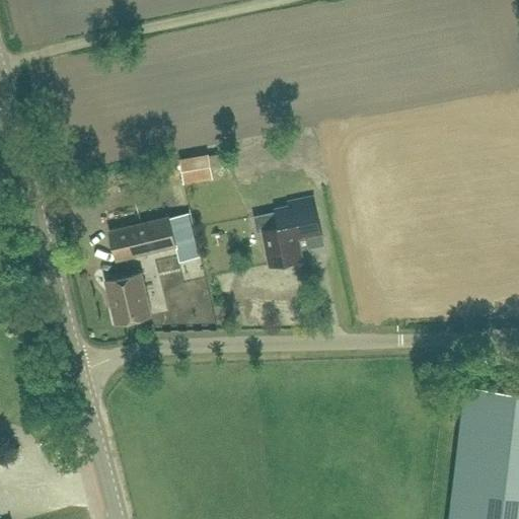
[(207,154),(179,158),(183,183),(211,179),(207,154)]
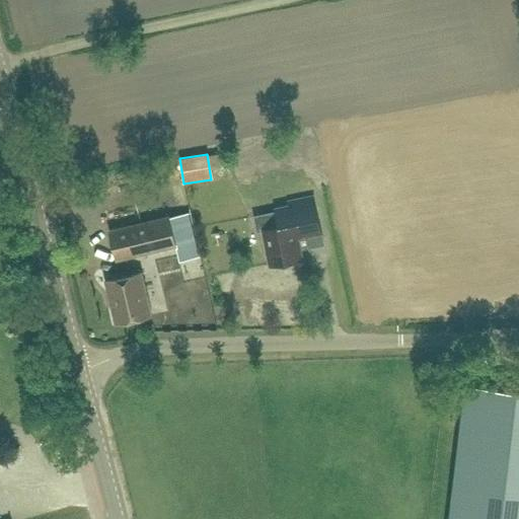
[(270,265),(302,258),(295,226),(319,220),(313,195),(288,201),(289,206),(275,209),(275,212),(254,216),(257,232),(263,231),(270,265)]
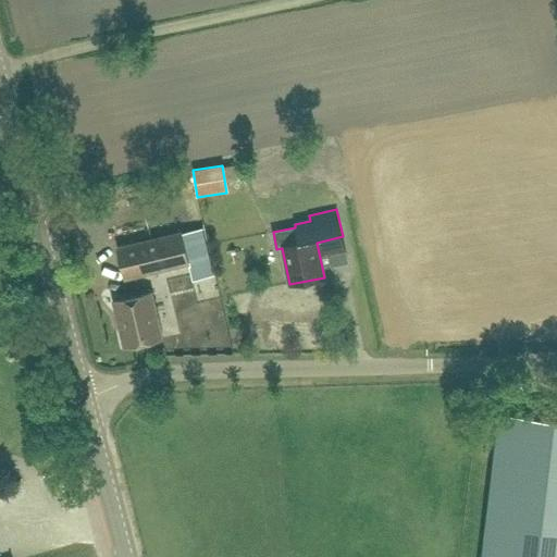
[(199,226),(178,232),(186,258),(192,257),(202,254),(206,254),(199,226)]
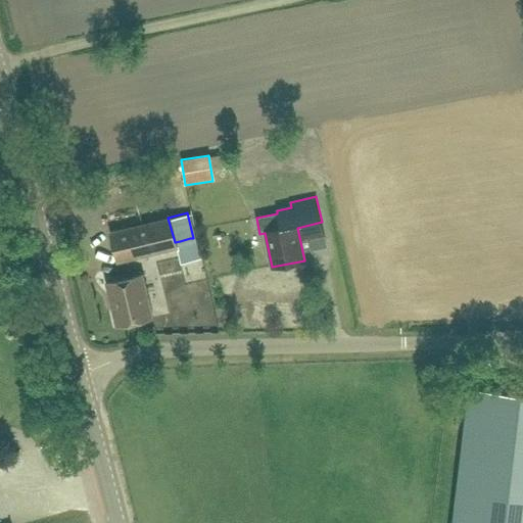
[(115,262),(176,246),(175,242),(168,218),(168,217),(108,232),(115,262)]
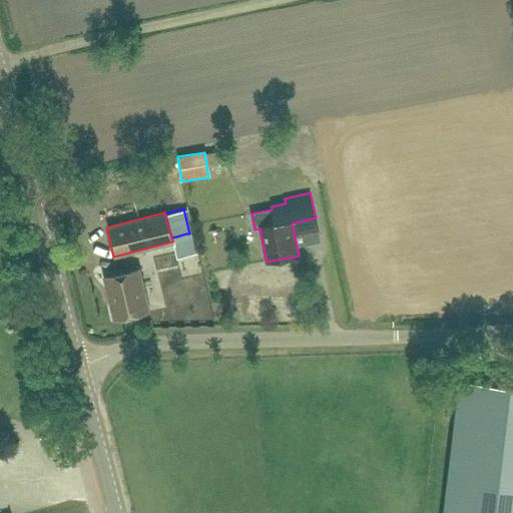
[(186,233),(176,236),(181,251),(190,249),(186,233)]
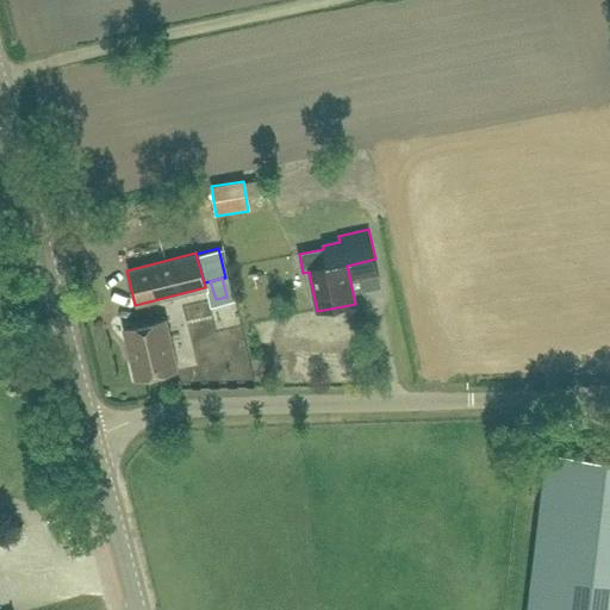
[(165,319),(123,330),(135,380),(178,371),(165,319)]
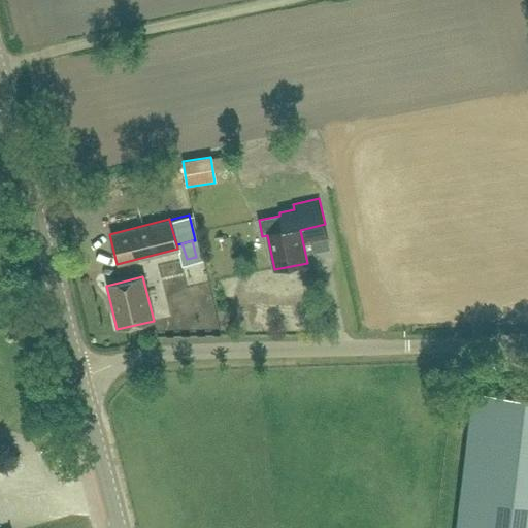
[(527,527),(527,396),(473,391),(457,527),(527,527)]
